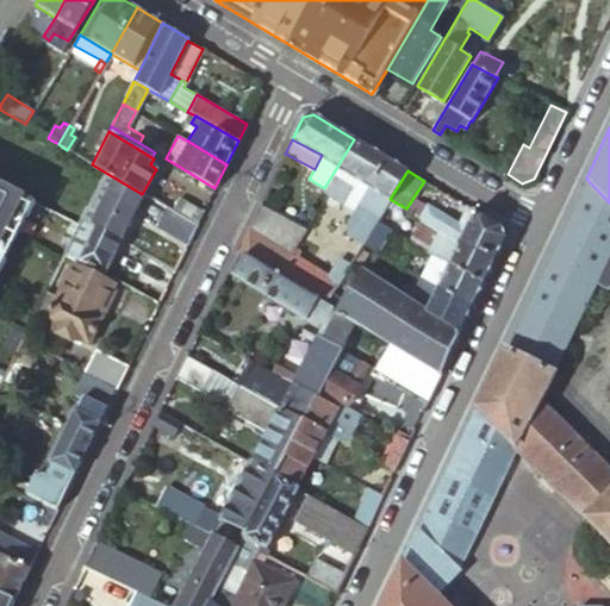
[(142,194),(104,172),(81,217),(120,238),(142,194)]
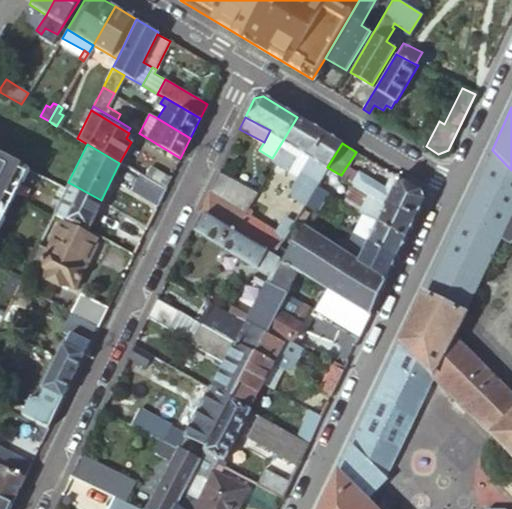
[(511,209),(511,170),(492,150),(442,253),(482,272),(499,237),(511,209)]
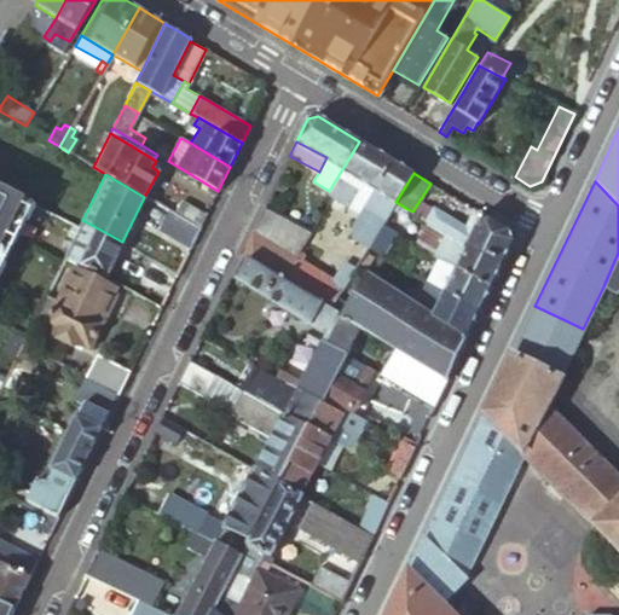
[(0,185),(0,272),(5,261),(0,257),(0,248),(18,214),(28,219),(35,203),(0,185)]
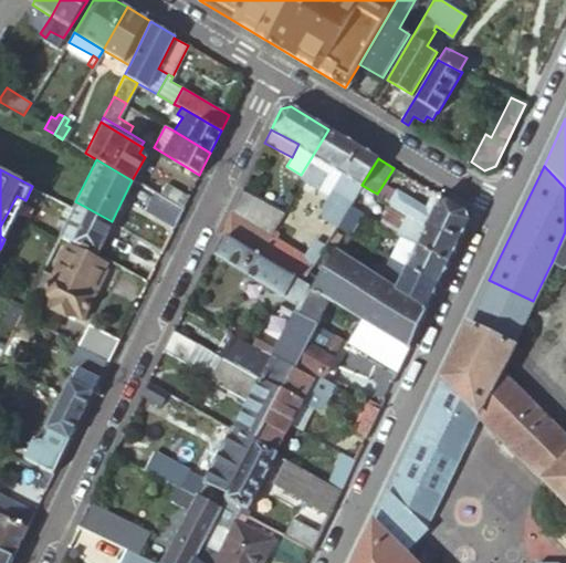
[(166,181),(159,195),(184,208),(189,196),(166,181)]
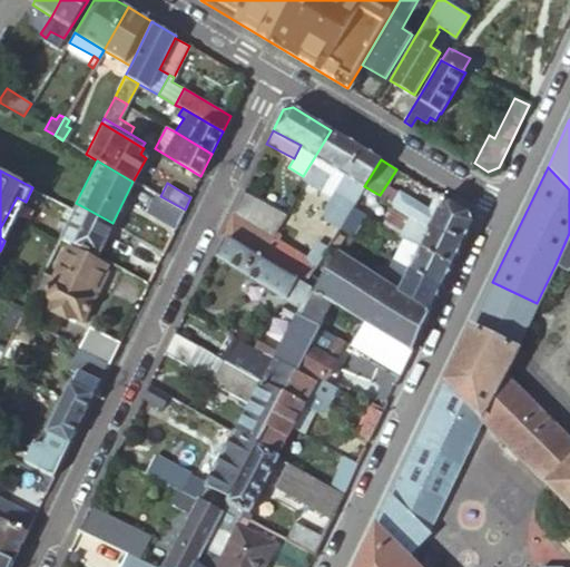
[(354,203),(352,207),(363,214),(375,193),(364,186),(354,203)]
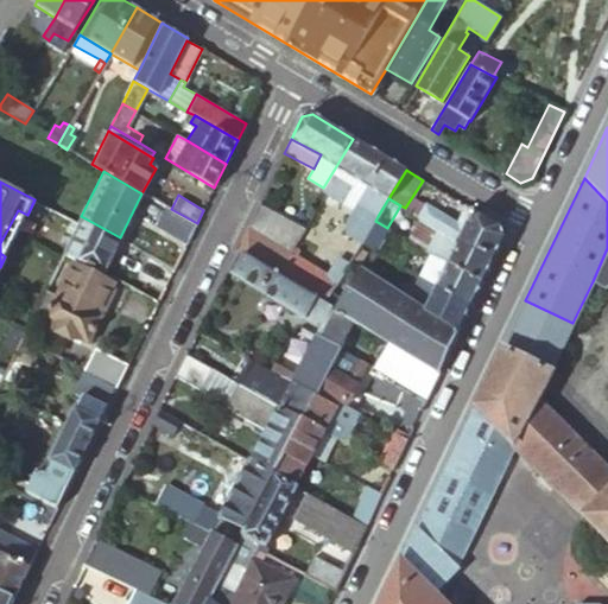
[(306,226),(260,202),(248,226),(292,252),(295,247),(306,226)]
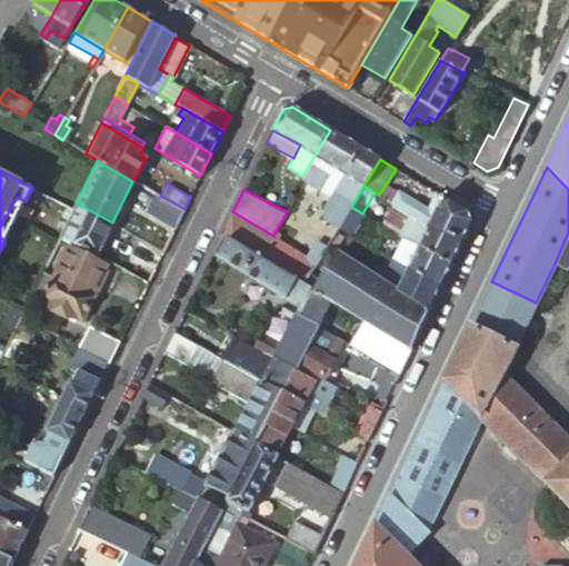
[(353,202),(333,190),(330,196),(325,206),(325,219),(338,227),(339,226),(351,207),(353,202)]
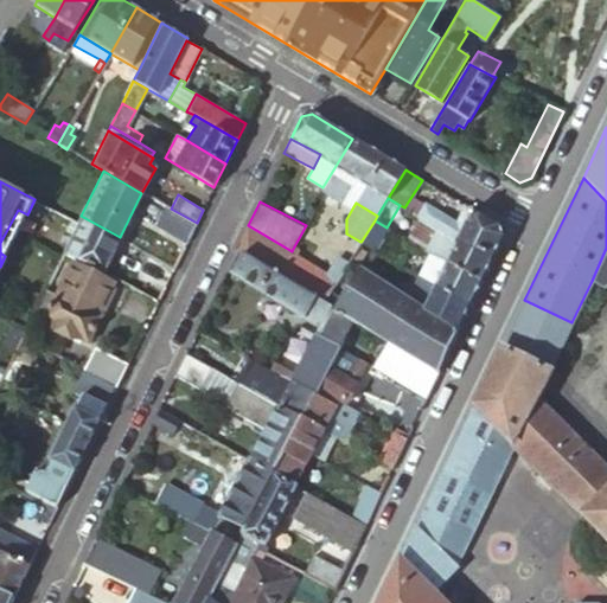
[(421,218),(490,261),(500,237),(499,225),(466,205),(457,222),(425,204),(417,216),(421,218)]
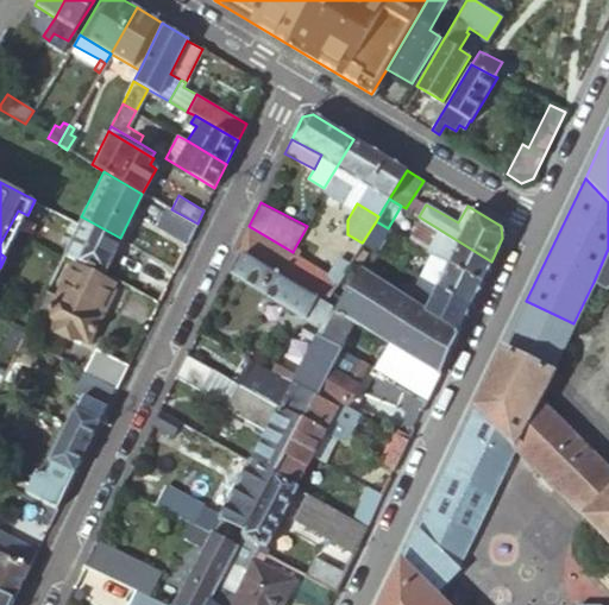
[(198,224),(171,209),(167,208),(157,226),(187,244),(198,224)]
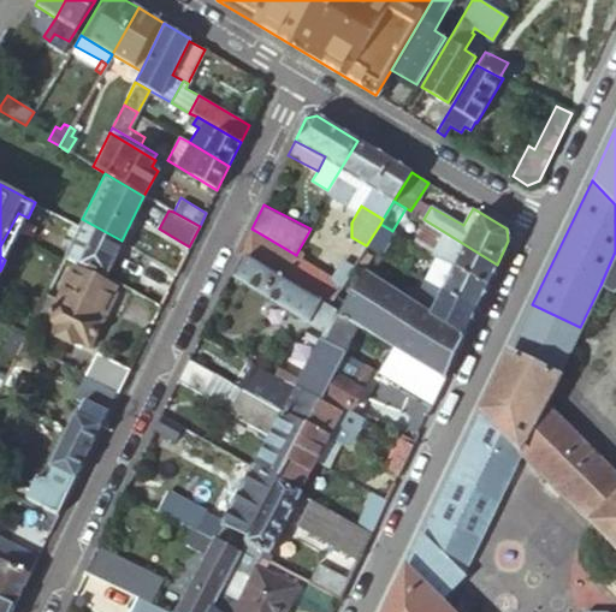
[(0,256),(5,260),(28,218),(18,213),(0,247),(0,256)]
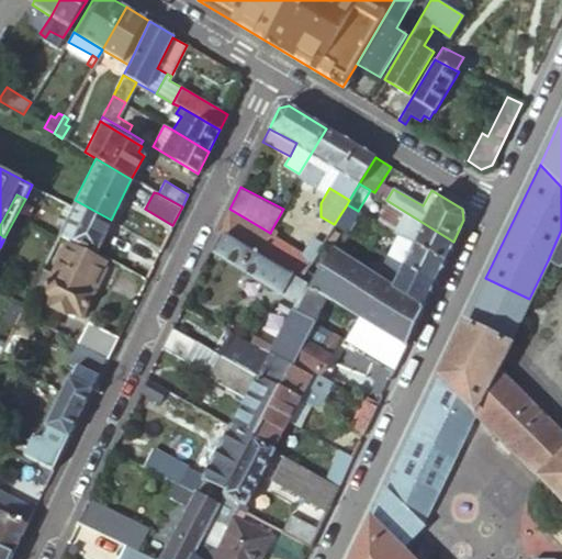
[(75,200),(58,234),(96,252),(111,220),(75,200)]
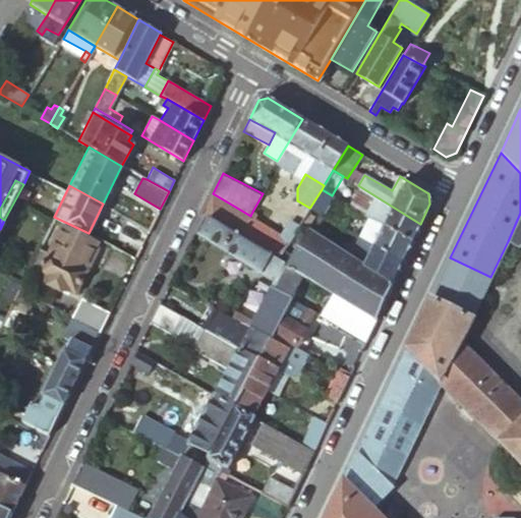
[(383,226),(412,243),(420,224),(361,187),(350,207),(369,219),(383,226)]
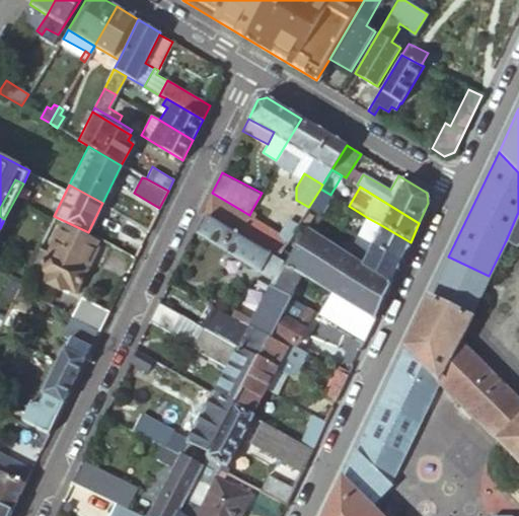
[(320,189),(309,206),(319,212),(330,195),(320,189)]
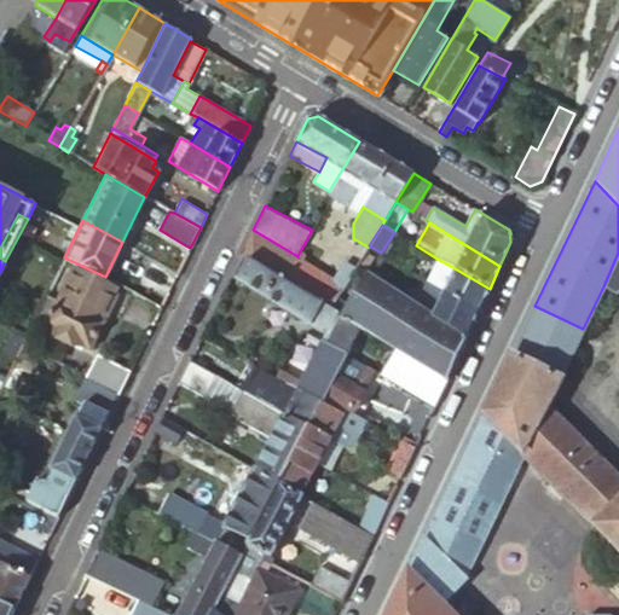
[(247,259),(330,309),(357,266),(346,259),(345,259),(334,277),(324,272),(328,265),(317,260),(312,266),(302,260),(306,254),(300,251),(298,256),(253,230),(241,254),(247,259)]
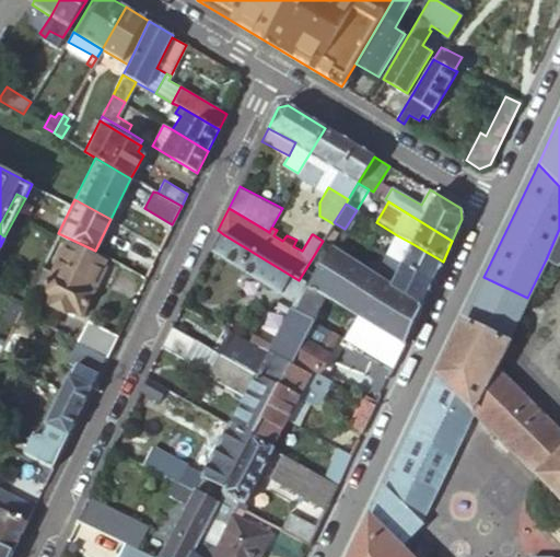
[(333,223),(329,230),(323,241),(331,246),(334,247),(345,229),(334,222),(333,223)]
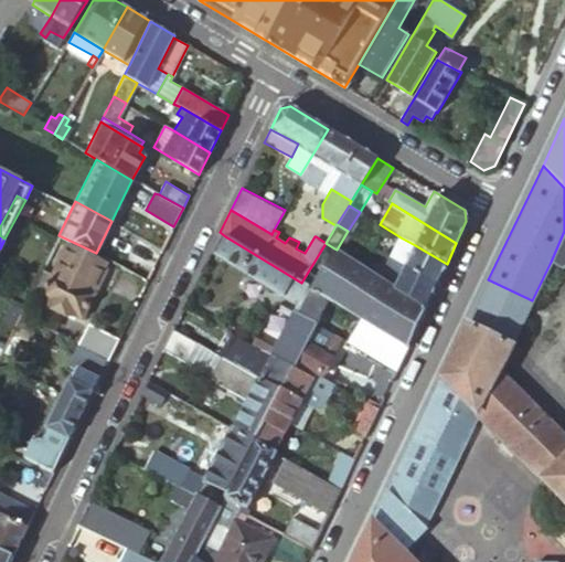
[(322,226),(316,236),(326,243),(332,232),(322,226)]
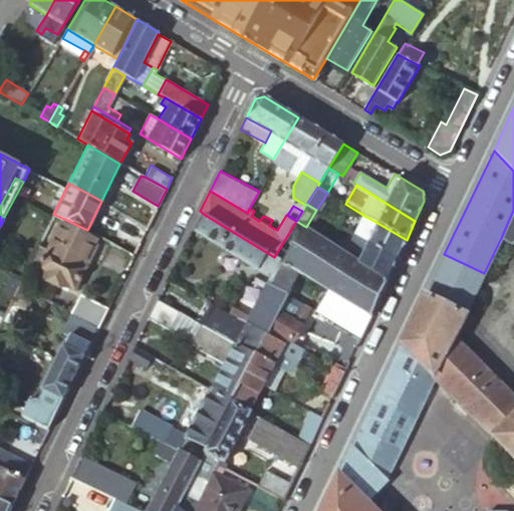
[(513,210),(501,238),(512,243),(513,241),(513,210)]
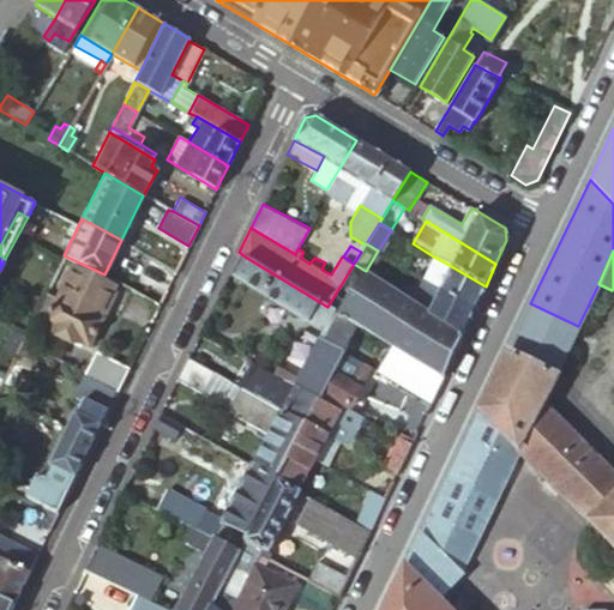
[(338,313),(327,307),(245,257),(233,275),(323,332),(319,338),(344,349),(357,325),(338,313)]
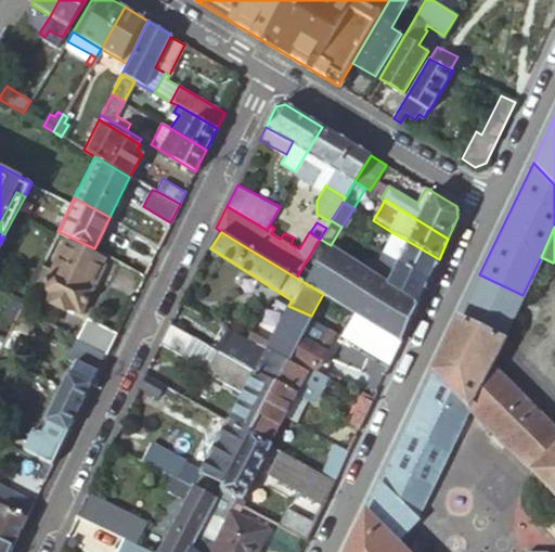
[(394,233),(384,253),(385,253),(398,260),(408,241),(394,233)]
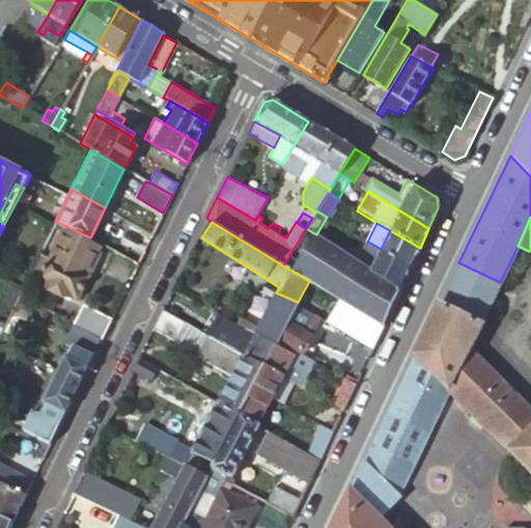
[(39,253),(28,275),(77,301),(87,280),(85,279),(85,278),(86,277),(85,275),(84,274),(82,273),(93,250),(95,251),(96,251),(98,251),(99,250),(99,249),(101,250),(102,248),(62,229),(48,257),(39,253)]
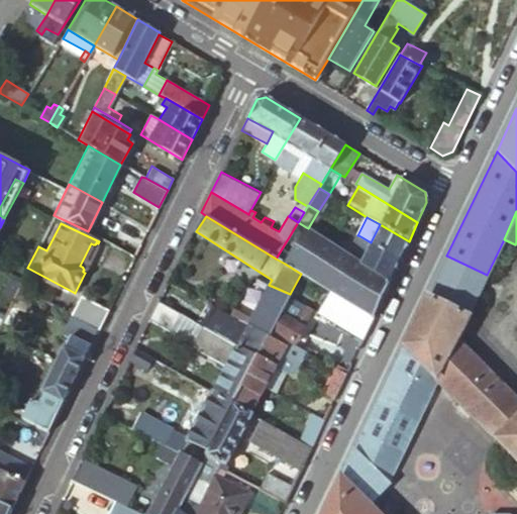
[(371,242),(400,261),(409,241),(380,224),(371,242)]
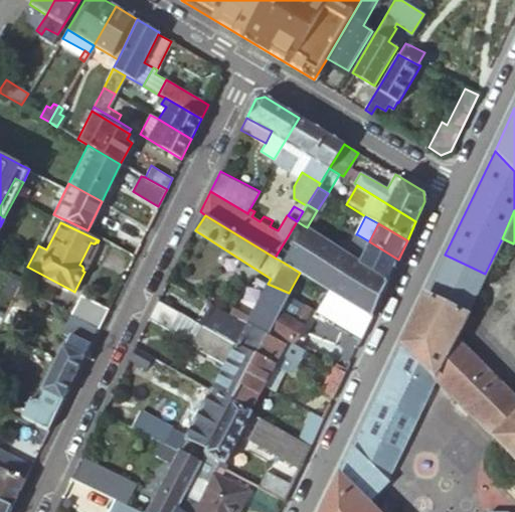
[(327,289),(371,316),(389,279),(348,253),(307,227),(305,226),(284,263),(300,273),(327,289)]
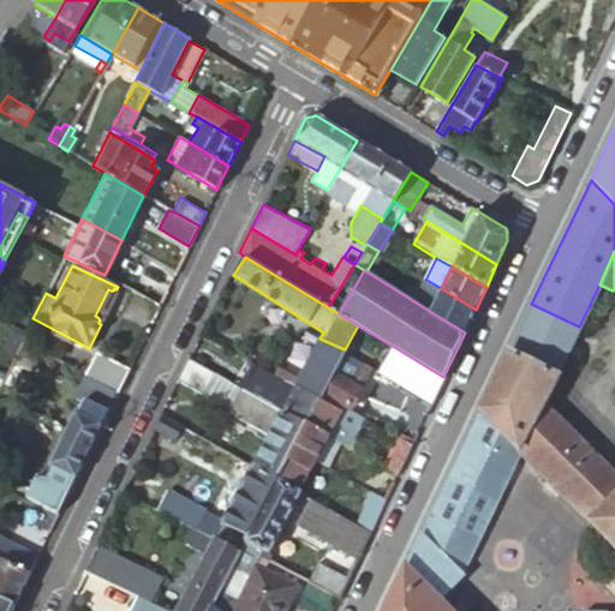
[(416,303),(465,333),(476,310),(441,288),(427,280),(416,303)]
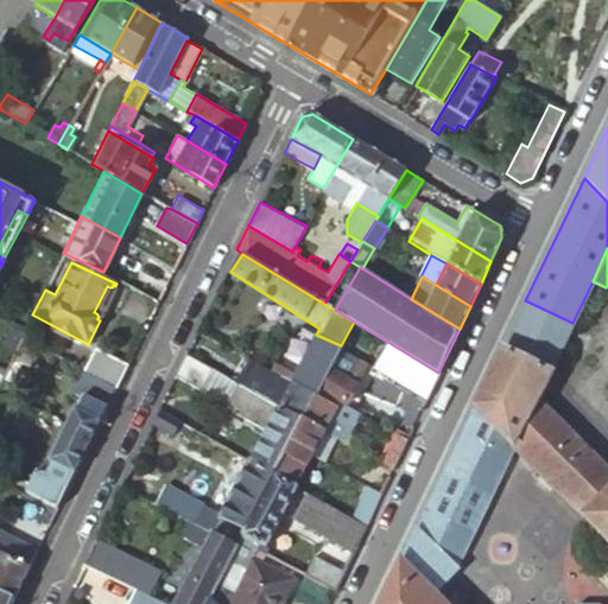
[(227,304),(213,298),(204,313),(220,320),(227,304)]
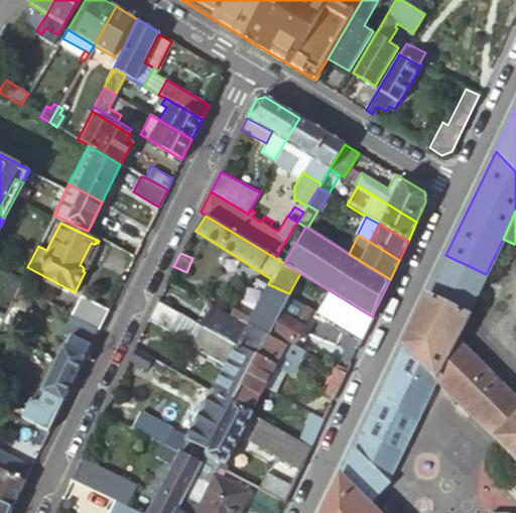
[(515,459),(515,398),(457,339),(470,315),(467,314),(486,274),(445,255),(402,345),(436,379),(515,459)]
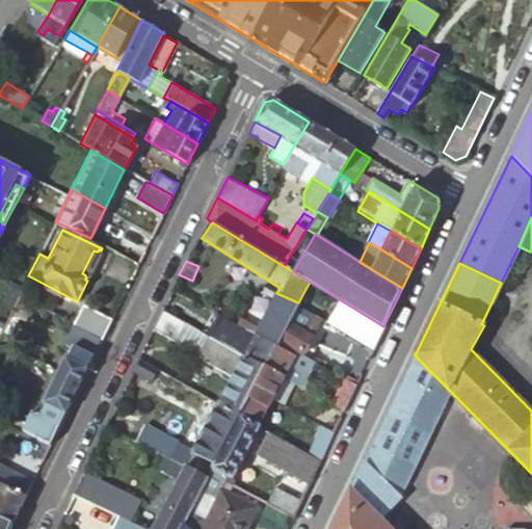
[(287,325),(298,302),(276,293),(255,335),(257,336),(275,346),(278,341),(287,325)]
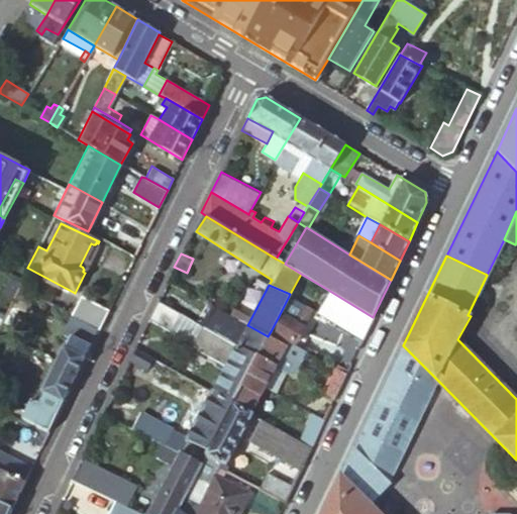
[(316,310),(363,338),(373,317),(328,290),(316,310)]
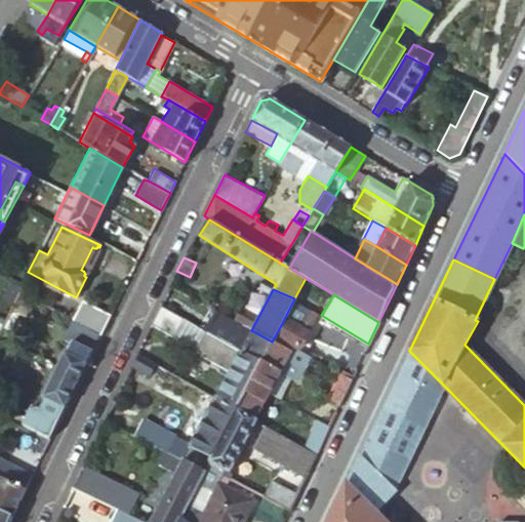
[(81,324),(101,334),(110,317),(81,302),(73,319),(81,324)]
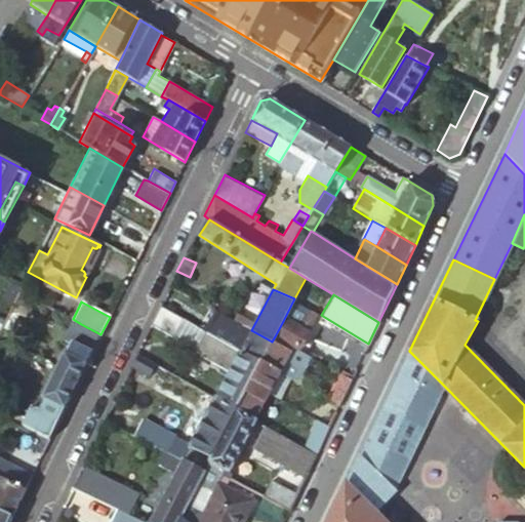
[(184,318),(160,306),(151,324),(173,336),(184,318)]
